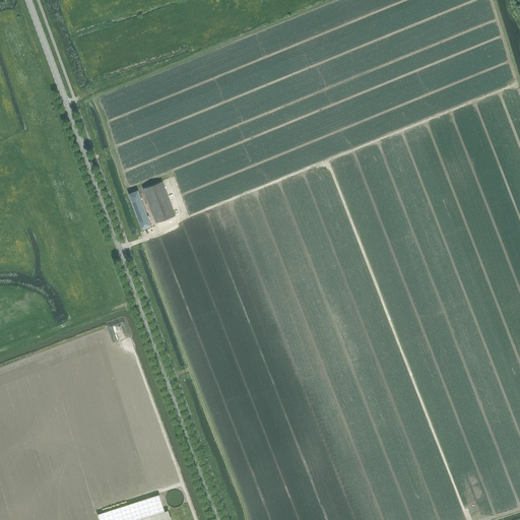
[(143,188),(156,222),(175,215),(163,181),(143,188)]
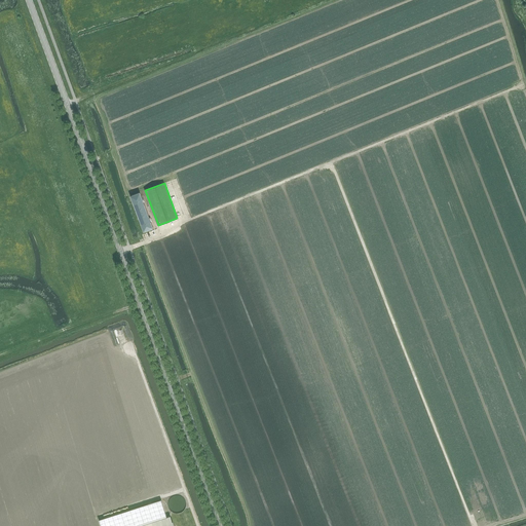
[(148,220),(141,200),(143,200),(140,192),(132,195),(135,202),(133,202),(141,224),(143,224),(145,231),(153,228),(150,220),(148,220)]
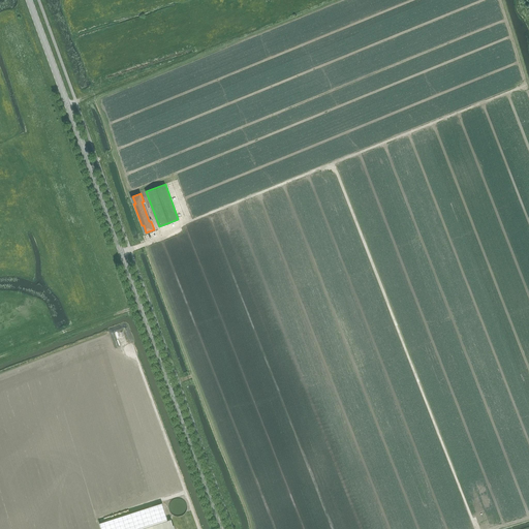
[(161,502),(99,523),(101,528),(138,528),(167,520),(161,502)]
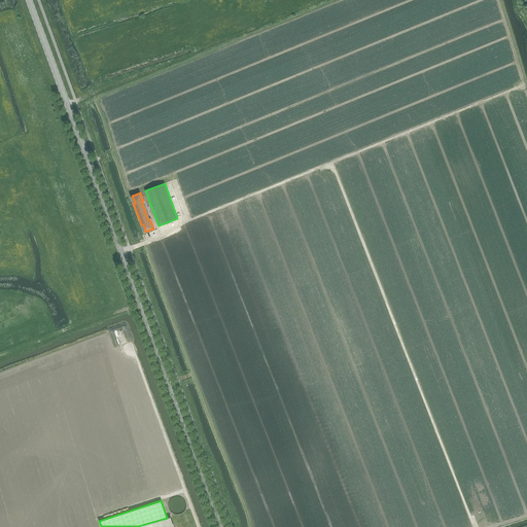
[(167,518),(138,526),(173,526),(170,517),(167,518)]
